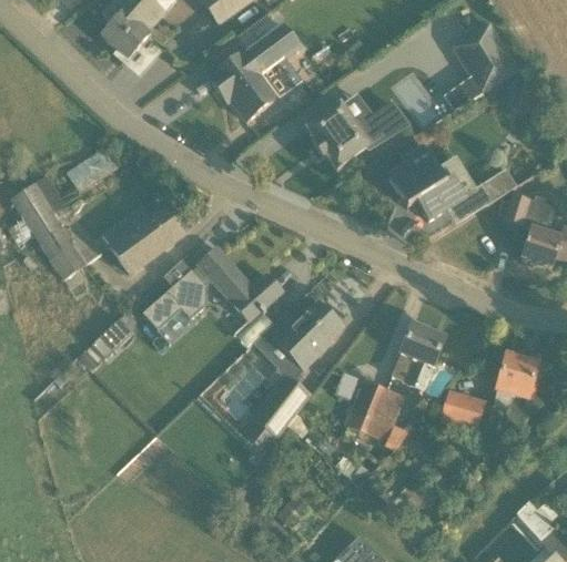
[(148,32),(165,11),(153,0),(111,0),(98,14),(111,26),(102,36),(129,59),(150,34),(148,32)]
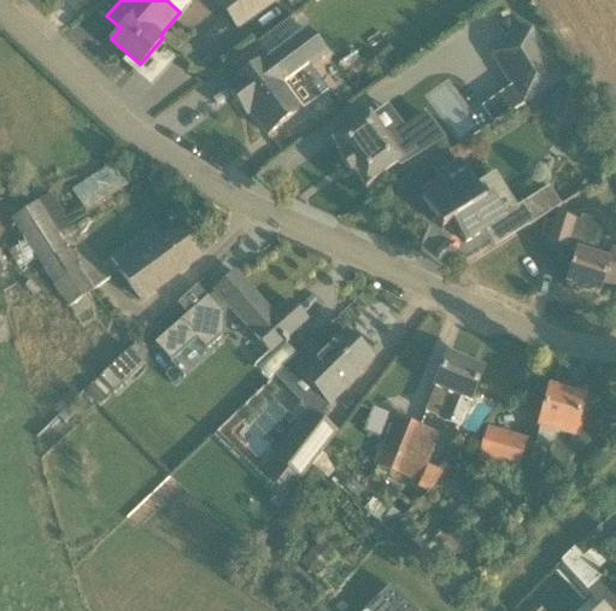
[(236,24),(269,0),(220,0),(236,24)]
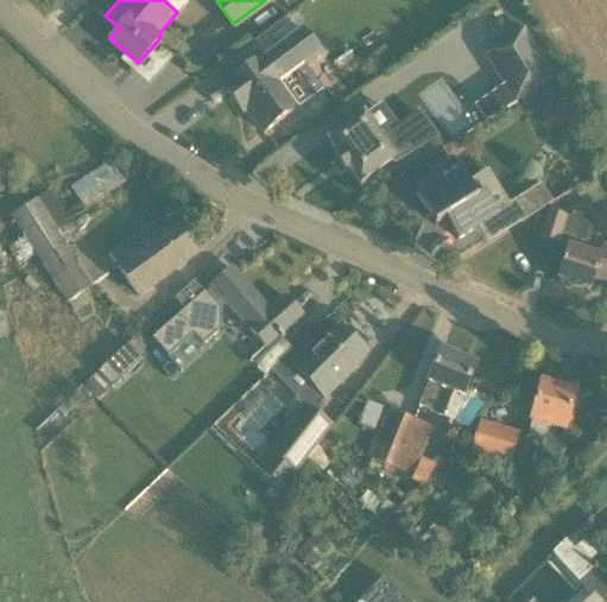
[(225,84),(244,111),(247,107),(264,130),(298,103),(280,81),(322,50),(303,25),(263,56),(261,55),(227,80),(228,81),(225,84)]
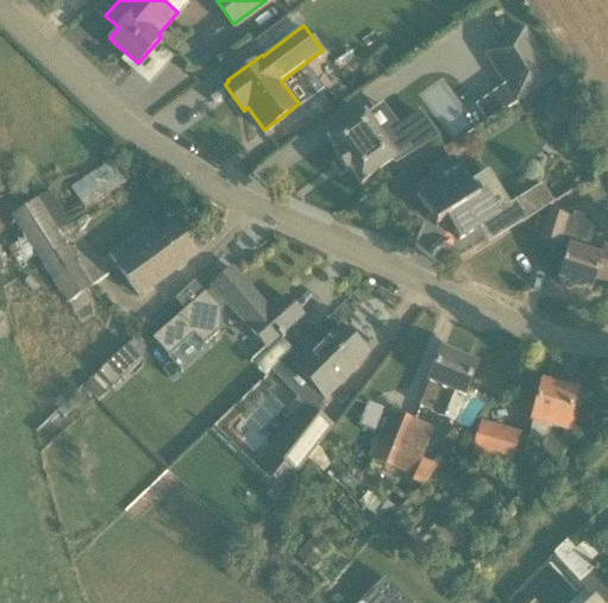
[(516,98),(555,74),(525,26),(487,50),(516,98)]
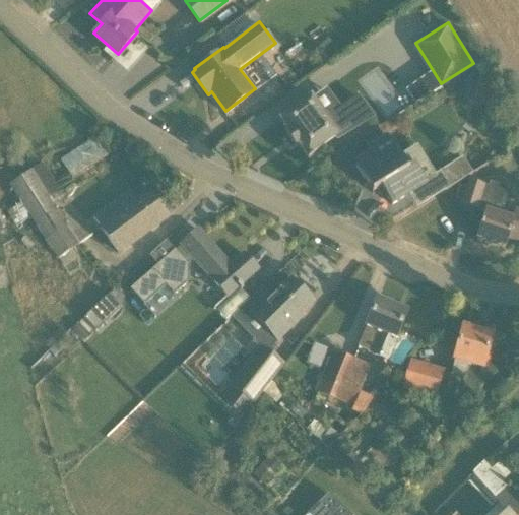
[(482,75),(468,73),(465,86),(480,89),(482,75)]
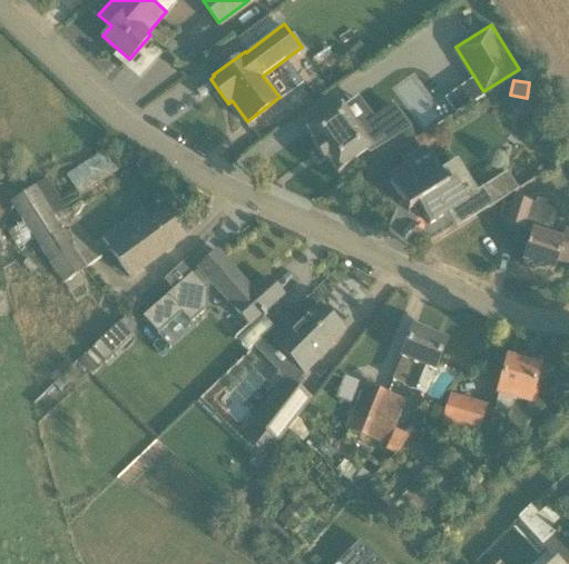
[(315,145),(324,158),(329,156),(337,168),(369,146),(371,148),(409,125),(393,104),(380,112),(383,117),(370,127),(363,119),(355,125),(342,106),(308,129),(319,142),(315,145)]
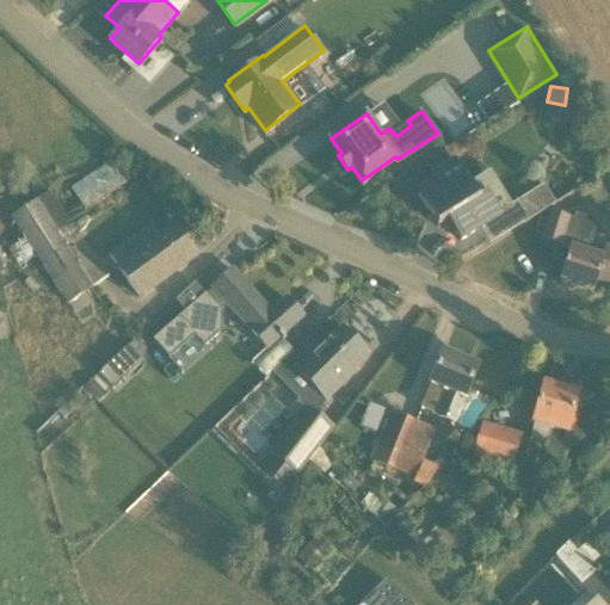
[(118,154),(72,183),(86,205),(133,177),(118,154)]
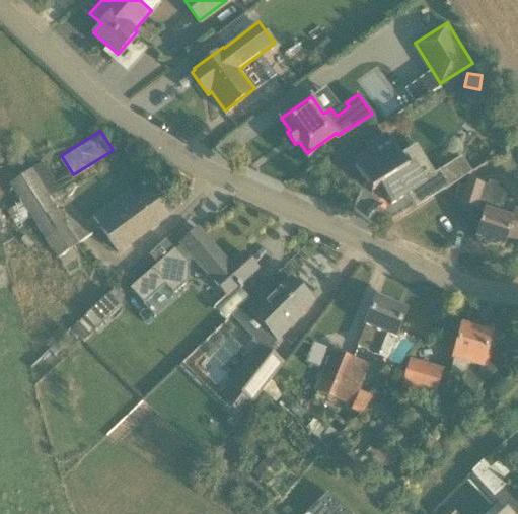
[(366,139),(365,140),(371,150),(354,160),(367,180),(363,182),(364,184),(367,181),(372,190),(381,185),(391,202),(426,180),(415,161),(408,166),(387,133),(369,144),(366,139)]
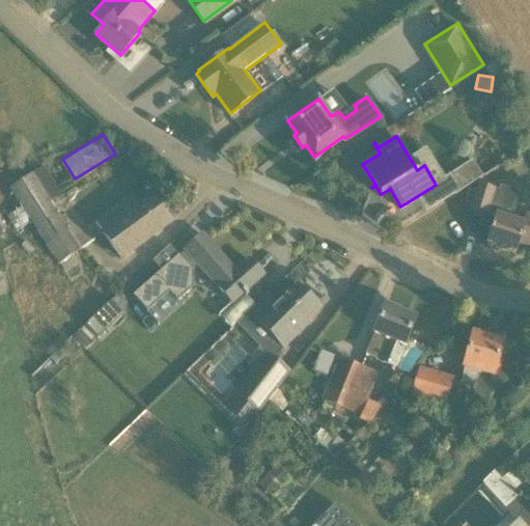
[(455,192),(483,174),(473,158),(445,175),(455,192)]
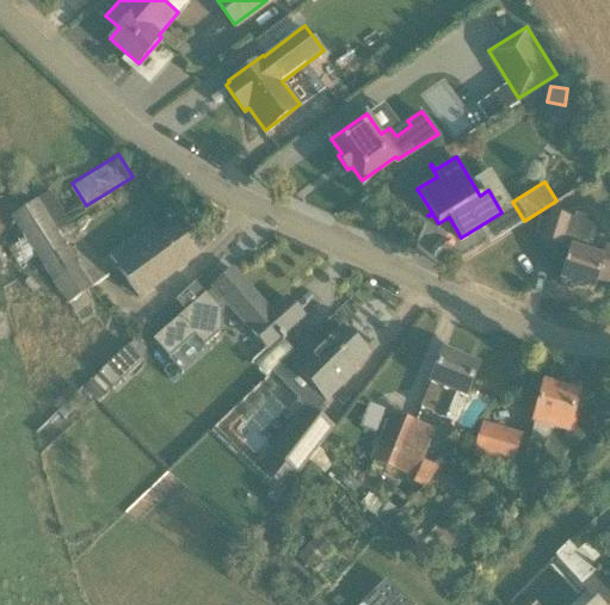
[(20,261),(35,252),(67,302),(94,284),(61,233),(73,224),(49,187),(10,213),(24,235),(10,245),(20,261)]
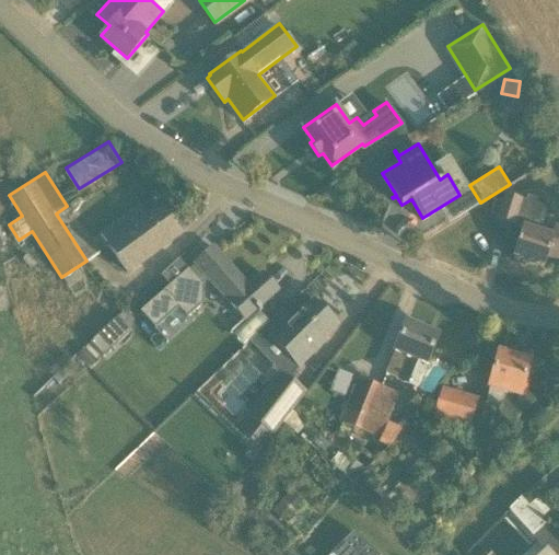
[(524,224),(514,255),(545,265),(547,255),(558,258),(558,224),(555,223),(554,226),(542,221),(548,199),(527,193),(526,197),(507,192),(498,217),(524,224)]
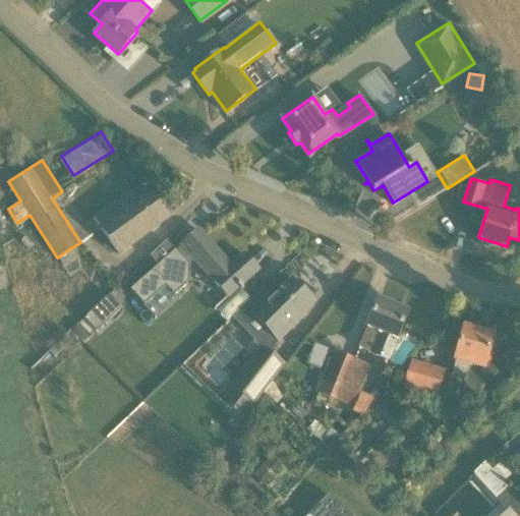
[(103,227),(120,250),(169,213),(151,189),(149,187),(137,195),(131,188),(114,201),(94,216),(103,227)]
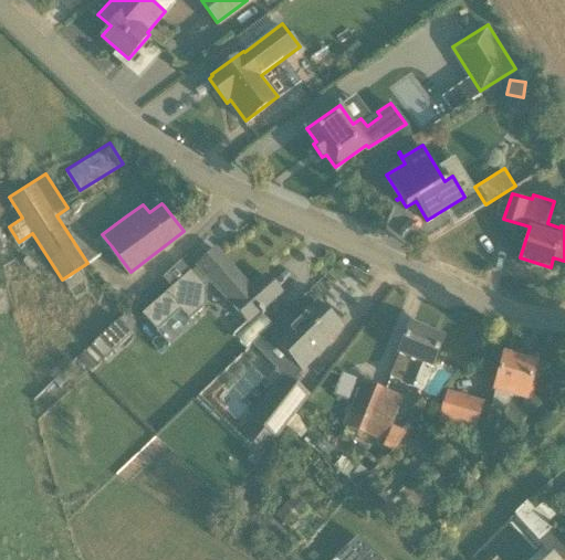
[(206,285),(212,278),(248,319),(265,305),(282,289),(267,273),(251,286),(216,246),(198,263),(201,266),(195,272),(191,268),(166,291),(143,312),(157,328),(169,341),(192,321),(189,317),(205,304),(207,285),(206,285)]
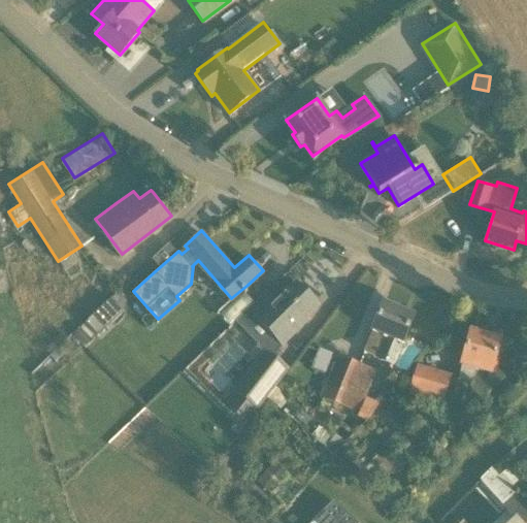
[(296,282),(278,299),(267,288),(248,307),(283,344),(308,318),(306,317),(319,304),(313,298),(315,294),(306,286),(302,287),(296,282)]
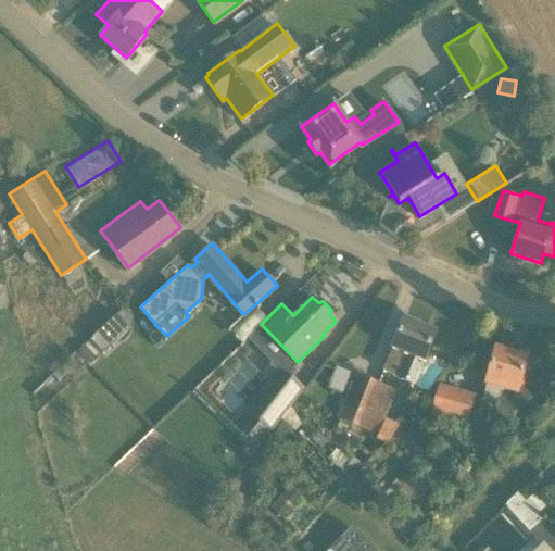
[(102,350),(129,324),(117,312),(90,337),(102,350)]
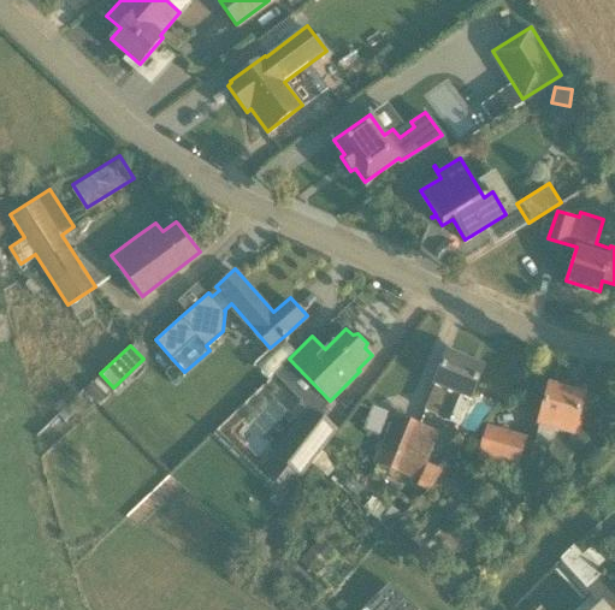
[(468,398),(471,398),(483,367),(448,353),(425,408),(459,421),(468,398)]
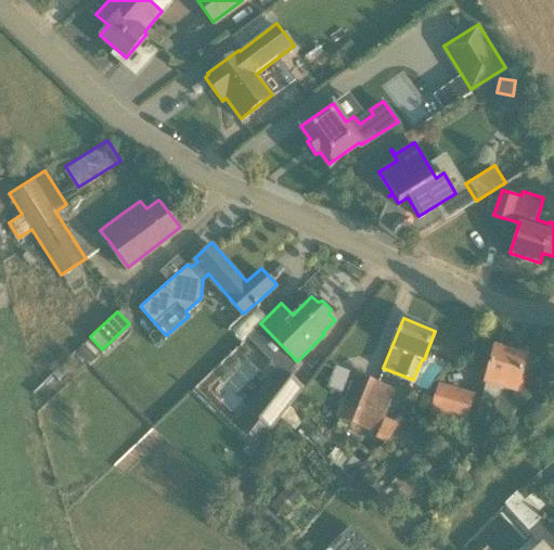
[(85,343),(77,350),(90,362),(98,355),(85,343)]
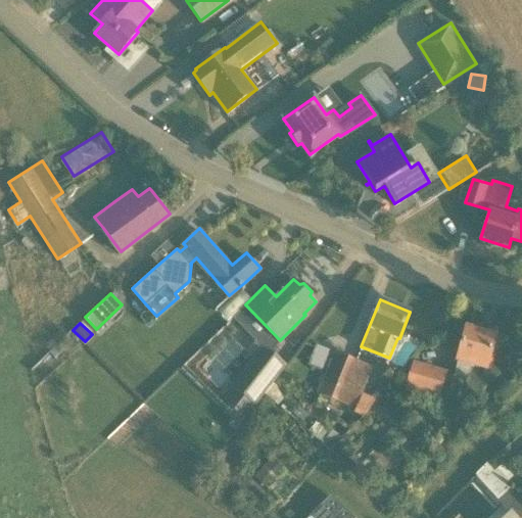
[(210,351),(239,331),(233,323),(204,343),(210,351)]
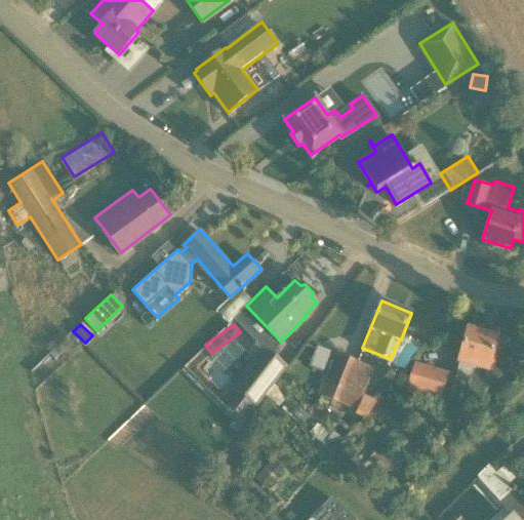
[(468,328),(458,362),(474,366),(465,399),(479,403),(487,370),(488,370),(498,336),(468,328)]
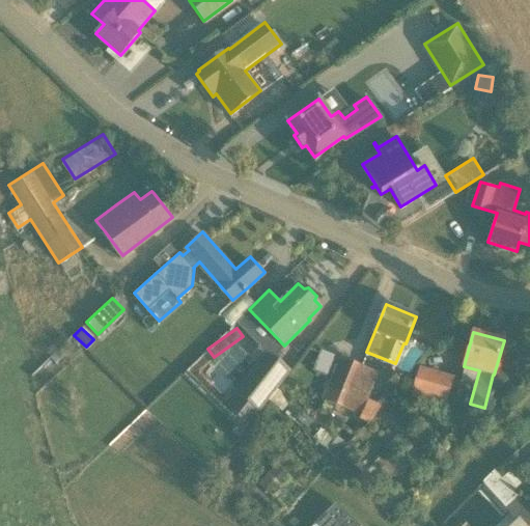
[(233,391),(239,395),(228,408),(248,422),(290,368),(266,350),(233,391)]
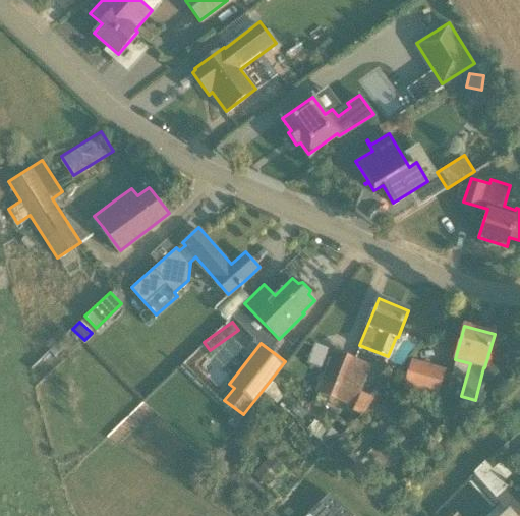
[(365,363),(333,350),(318,389),(350,402),(365,363)]
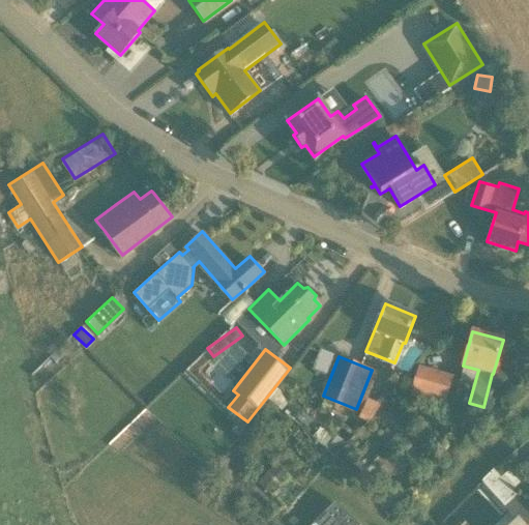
[(444,401),(451,376),(420,367),(412,391),(444,401)]
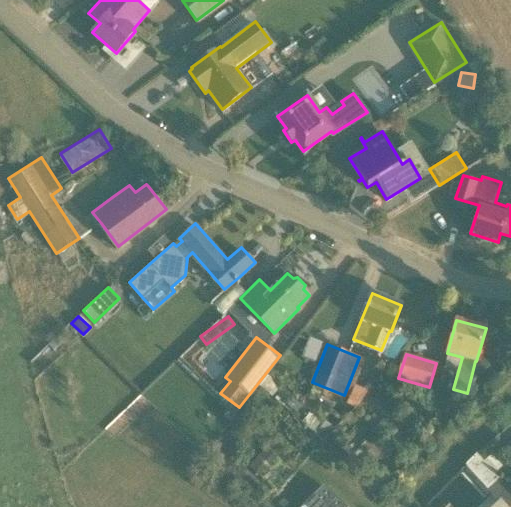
[(309,411),(302,420),(313,429),(320,420),(309,411)]
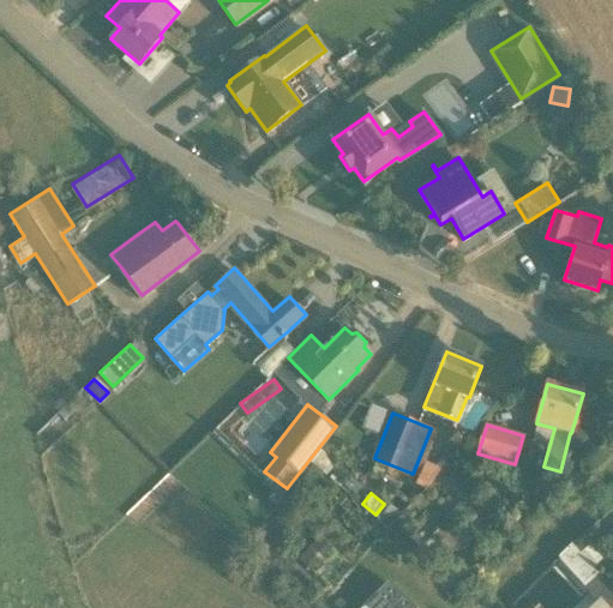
[(572,570),(583,583),(599,601),(590,607),(611,607),(612,606),(612,588),(598,570),(594,566),(581,552),(572,542),(559,555),(572,570)]
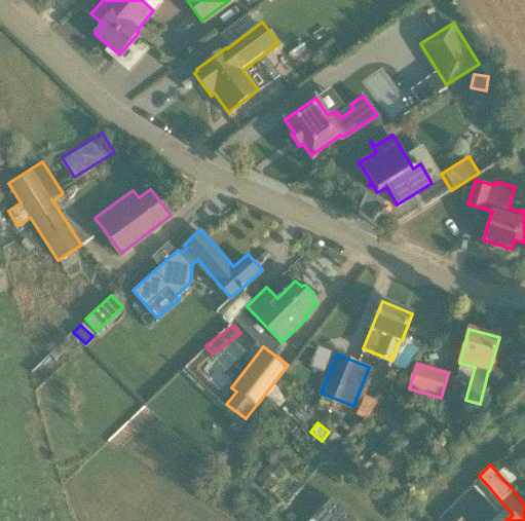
[(505,464),(497,473),(509,485),(517,478),(505,464)]
